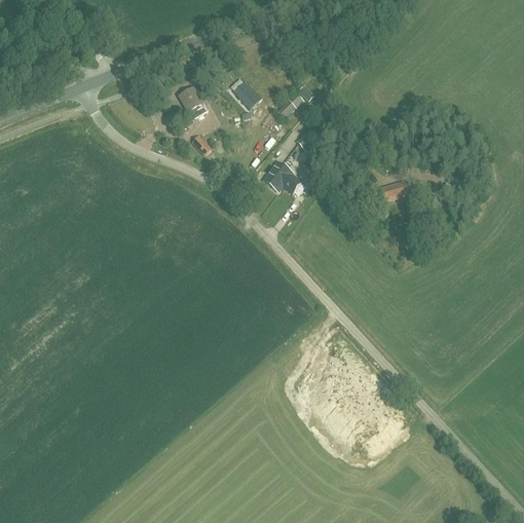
[(202,88),(209,85),(206,79),(199,83),(202,88)]
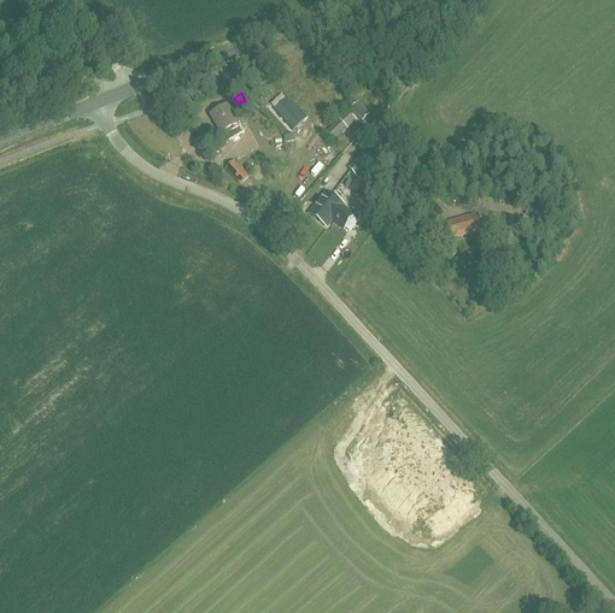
[(285,98),(273,108),(291,128),(302,117),(285,98)]
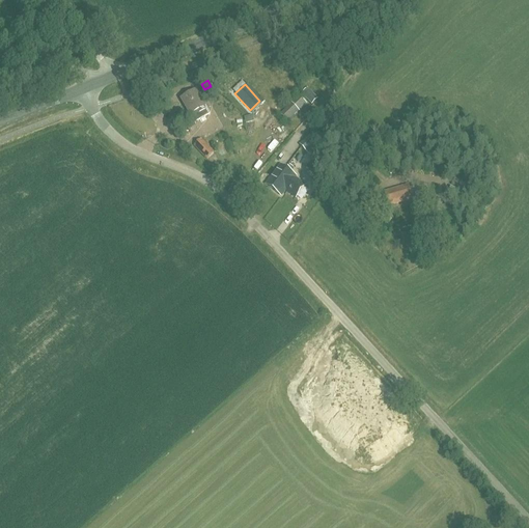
[(306,85),(300,91),(310,102),(316,95),(306,85)]
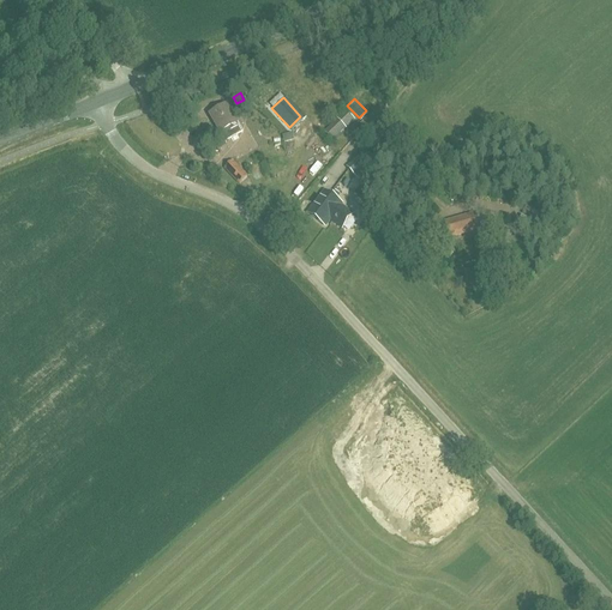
[(219,130),(219,131),(235,121),(225,102),(208,112),(215,125),(207,130),(209,134),(219,130)]
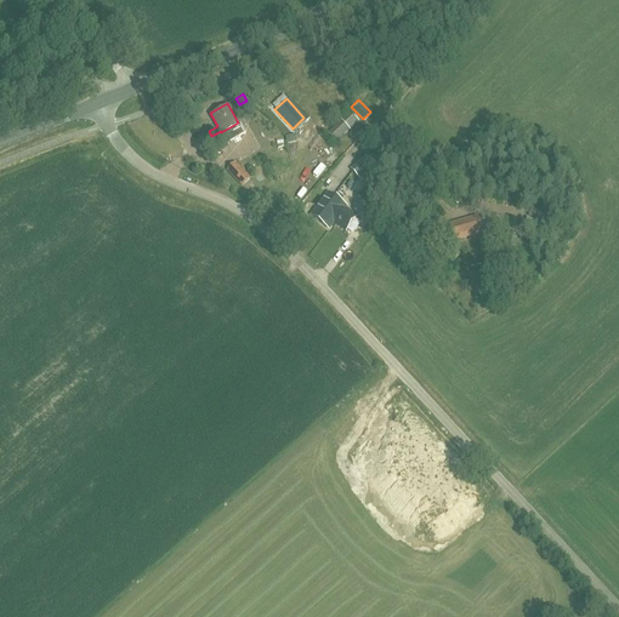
[(338,116),(339,118),(325,130),(334,140),(347,126),(350,127),(358,119),(347,108),(338,116)]
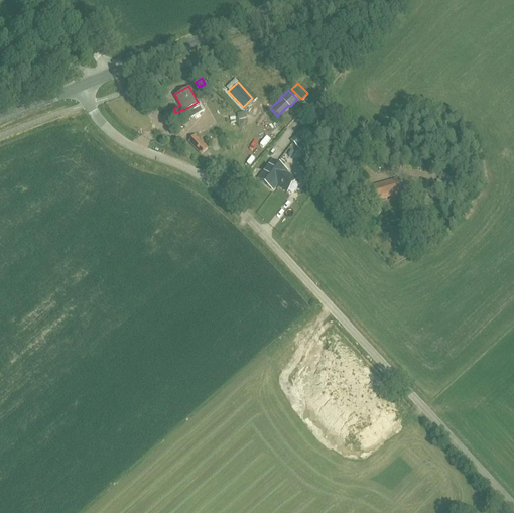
[(245,117),(243,110),(235,112),(237,119),(245,117)]
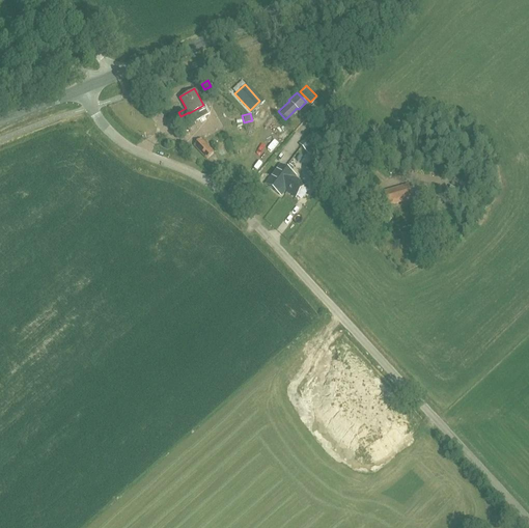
[(308,116),(300,123),(303,128),(311,120),(308,116)]
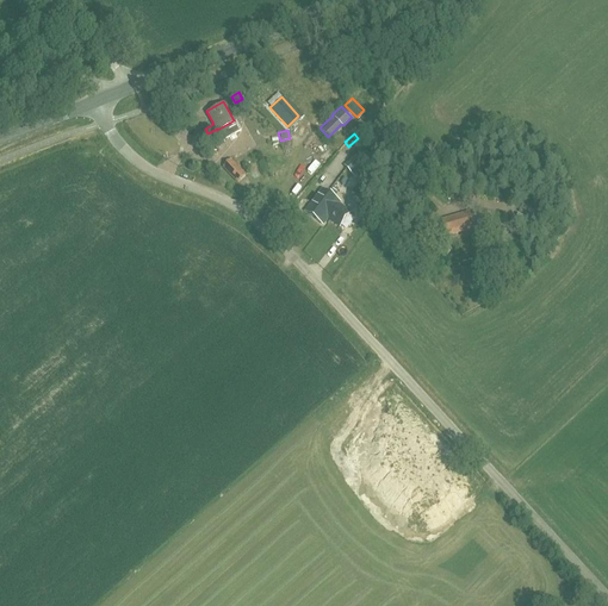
[(364,160),(355,151),(352,154),(342,163),(351,172),(364,160)]
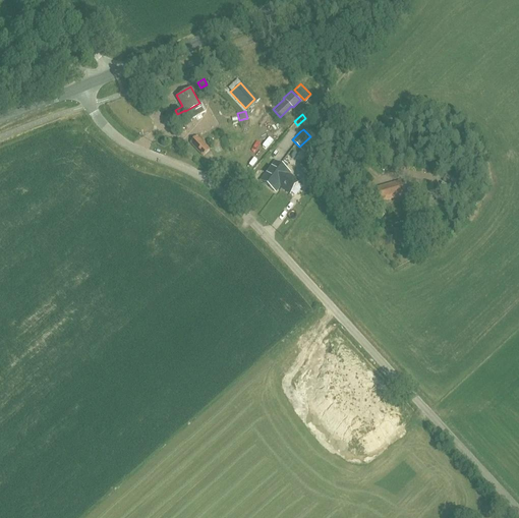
[(209,147),(196,133),(188,140),(200,155),(209,147)]
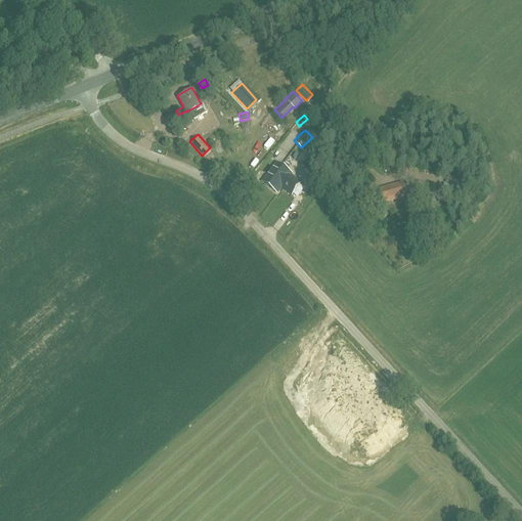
[(275,161),(261,179),(275,190),(279,184),(290,192),(299,180),(289,173),(290,172),(275,161)]
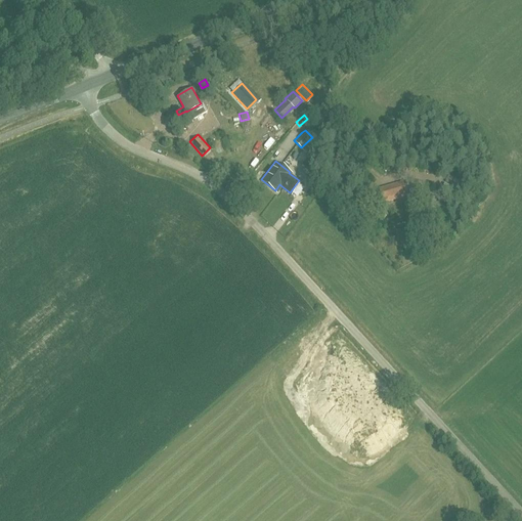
[(458,179),(446,173),(443,179),(455,185),(458,179)]
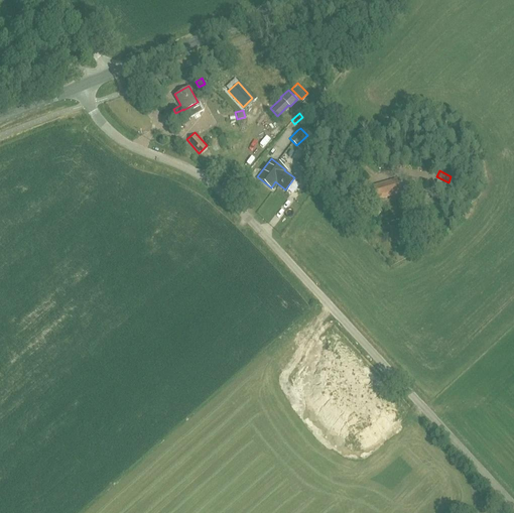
[(375,198),(401,190),(398,177),(372,184),(375,198)]
